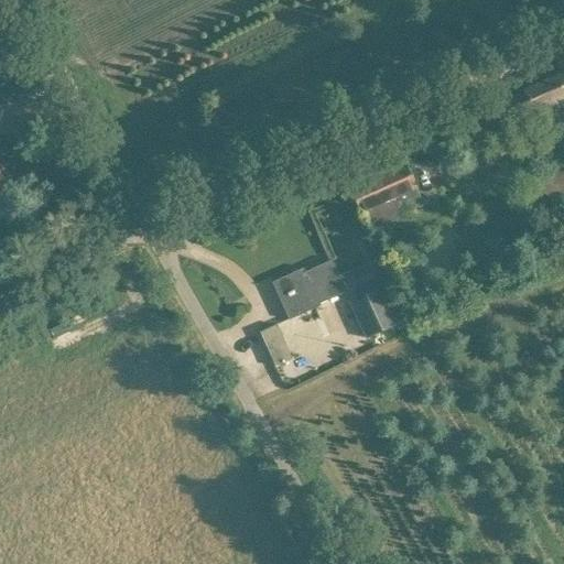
[(489,110),(495,122),(498,131),(535,115),(562,154),(535,184),(559,205),(563,198),(563,76),(563,74),(524,91),(524,94),(489,110)]
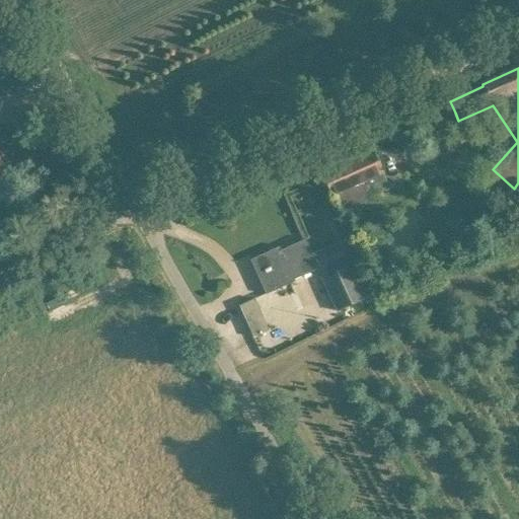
[(375,193),(369,179),(382,173),(372,151),(323,173),(340,208),(375,193)]
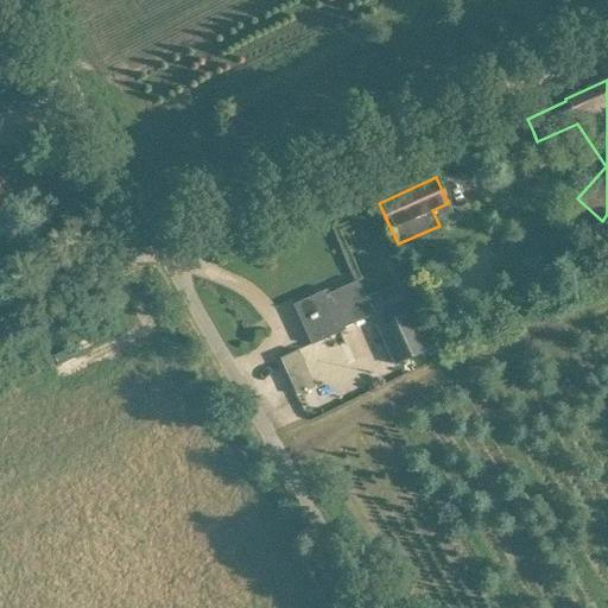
[(441,352),(407,278),(377,292),(381,303),(401,292),(411,312),(379,327),(396,363),(428,349),(431,356),(441,352)]
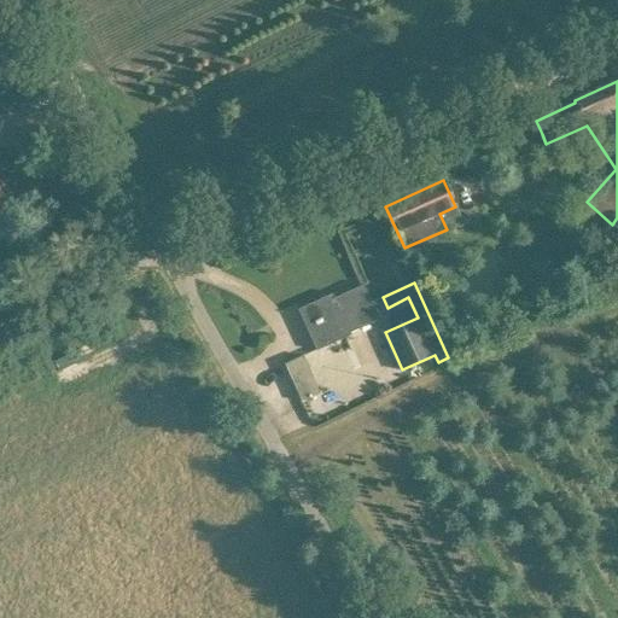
[(379,320),(374,307),(363,285),(328,302),(326,297),(298,309),(318,350),(351,334),(350,333),(379,320)]
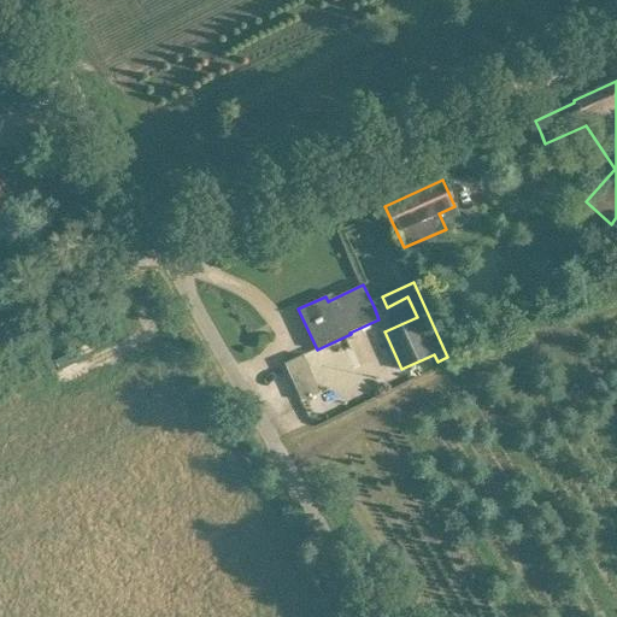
[(303,356),(285,364),(301,401),(321,393),(303,356)]
